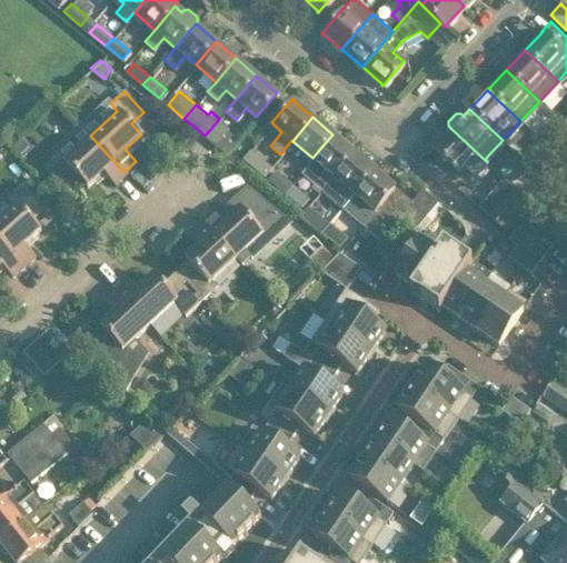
[(227,126),(219,119),(205,136),(226,152),(237,139),(225,128),(227,126)]
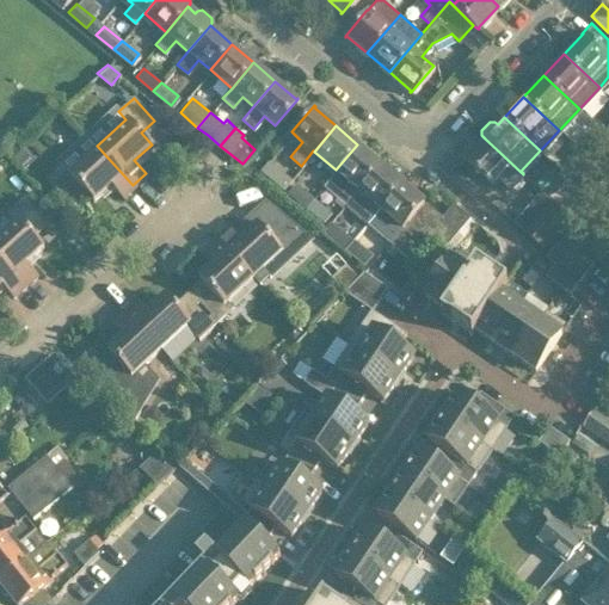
[(510,187),(523,174),(485,139),(478,146),(475,142),(471,142),(462,152),(462,156),(490,181),(497,174),(510,187)]
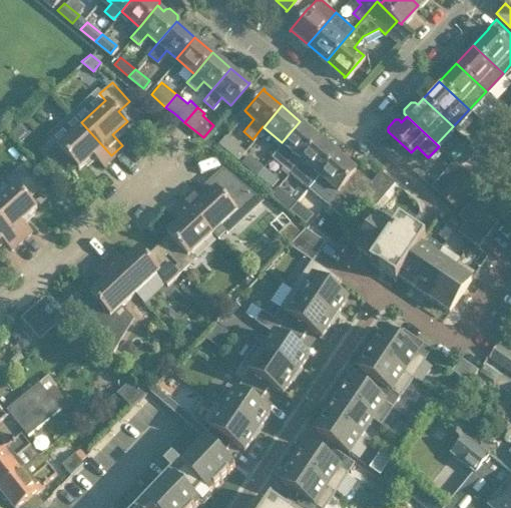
[(300,121),(282,142),(271,155),(289,171),(319,137),(300,121)]
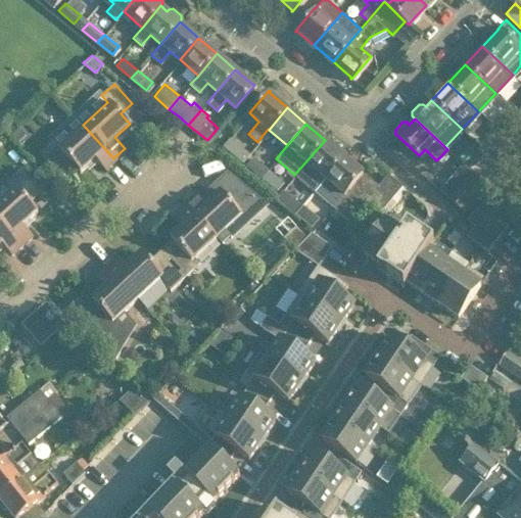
[(41,150),(45,155),(58,170),(69,159),(79,170),(94,155),(104,167),(113,158),(83,125),(58,147),(52,140),(41,150)]
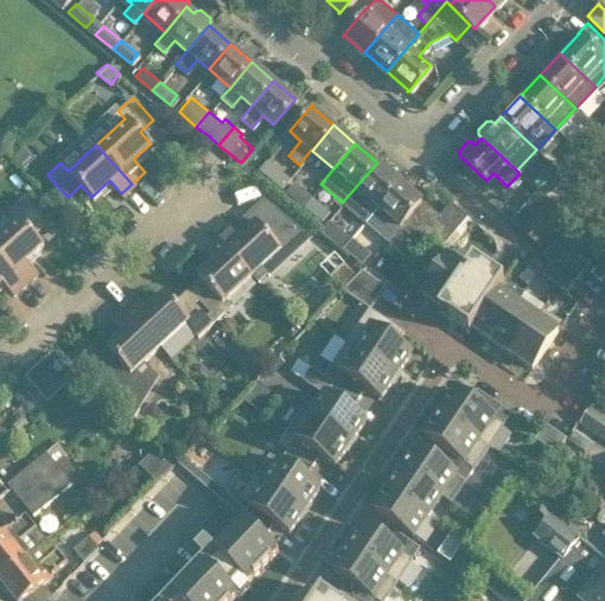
[(266,159),(258,167),(280,186),(288,177),(266,159)]
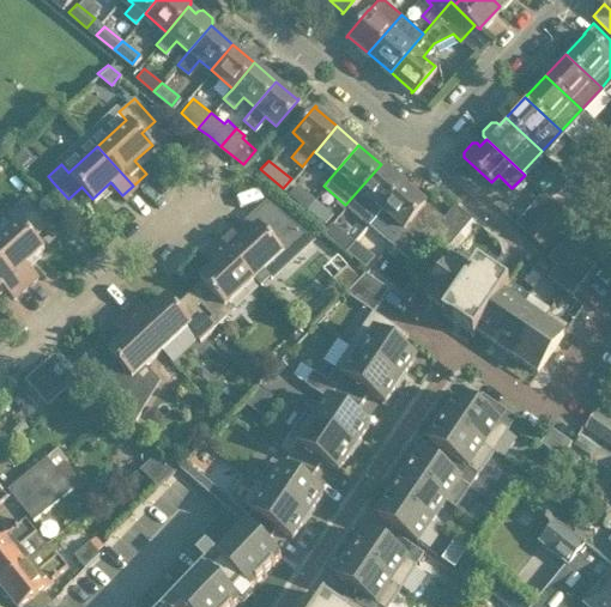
[(578,184),(586,193),(606,171),(598,163),(578,184)]
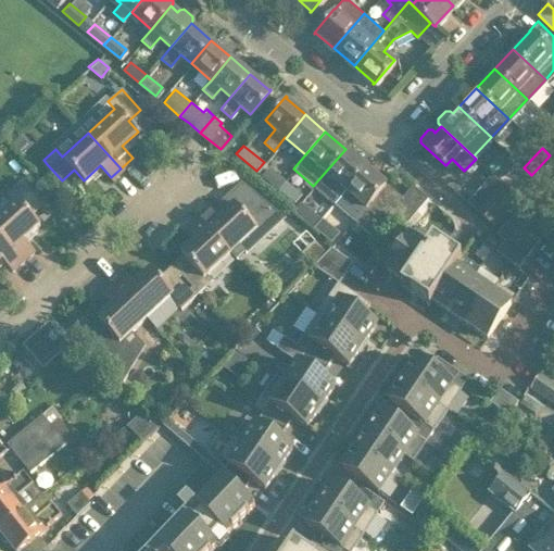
[(313,186),(332,202),(344,188),(365,165),(345,149),(313,186)]
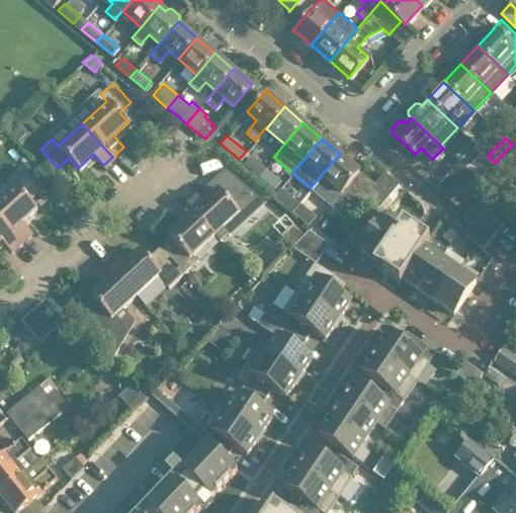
[(259,175),(265,167),(250,154),(243,162),(259,175)]
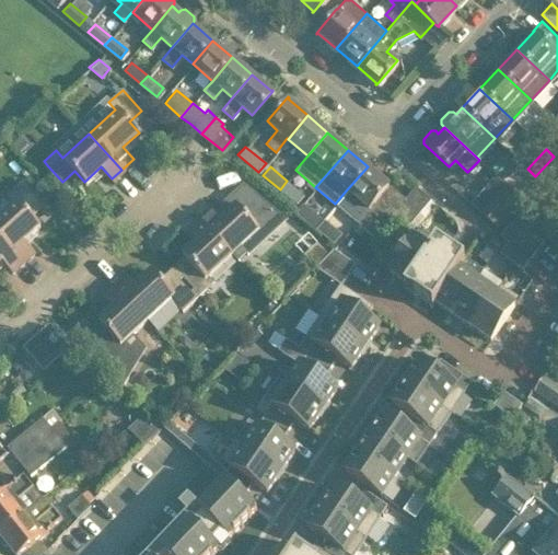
[(347,189),(335,204),(355,221),(387,183),(387,182),(386,183),(368,166),(347,189)]
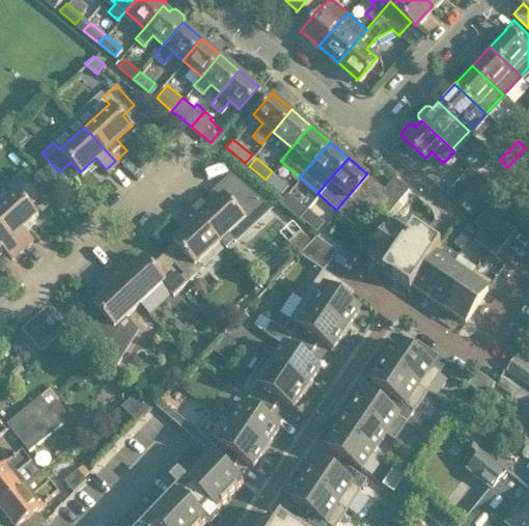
[(495,181),(507,167),(500,160),(486,173),(495,181)]
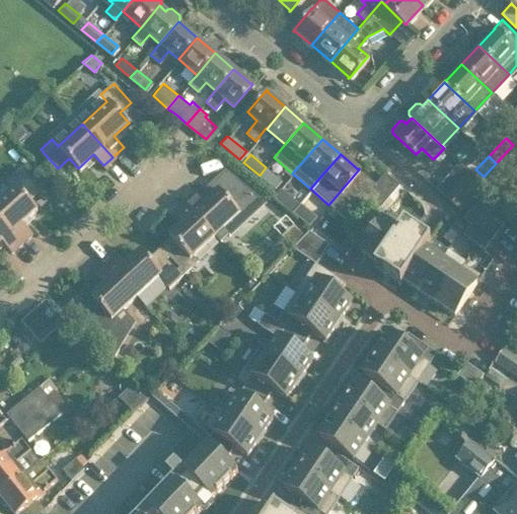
[(14,187),(0,199),(0,220),(19,242),(30,231),(20,221),(35,207),(26,198),(38,187),(20,167),(7,179),(14,187)]
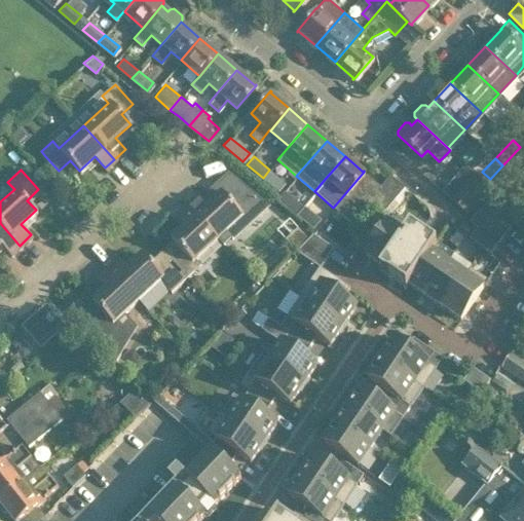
[(276,176),(269,170),(263,178),(270,184),(276,176)]
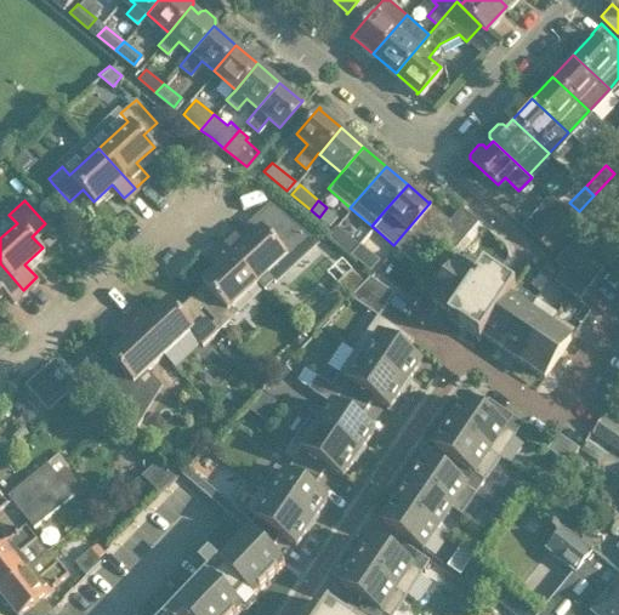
[(231,228),(219,240),(255,280),(284,254),(291,262),(314,240),(268,203),(244,225),(253,233),(243,241),(231,228)]
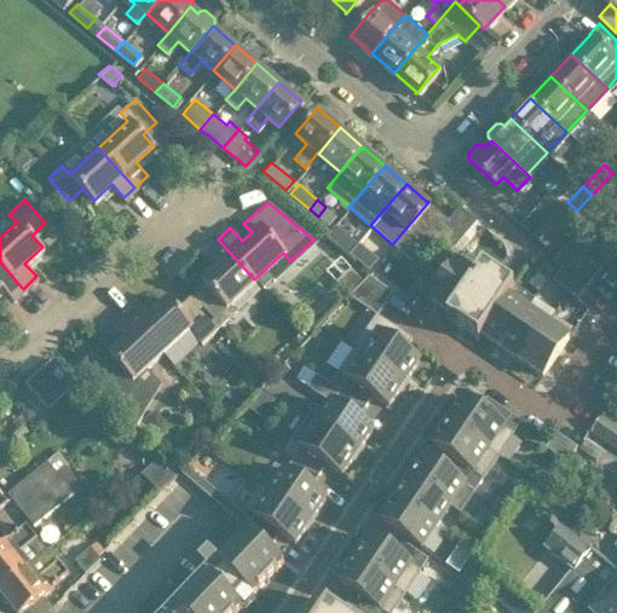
[(448,252),(460,237),(476,219),(459,204),(447,218),(428,203),(430,202),(428,202),(392,244),(409,258),(426,237),(431,238),(448,252)]
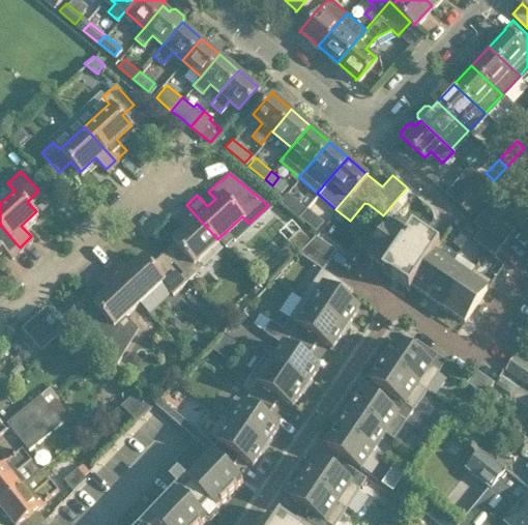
[(492,186),(476,173),(453,198),(469,211),(492,186)]
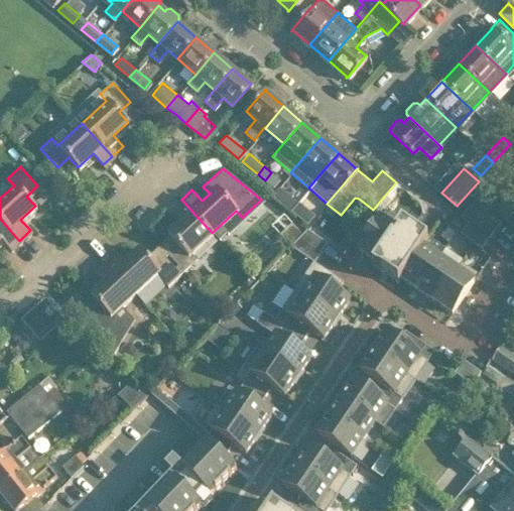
[(283,188),(275,198),(289,209),(296,201),(283,188)]
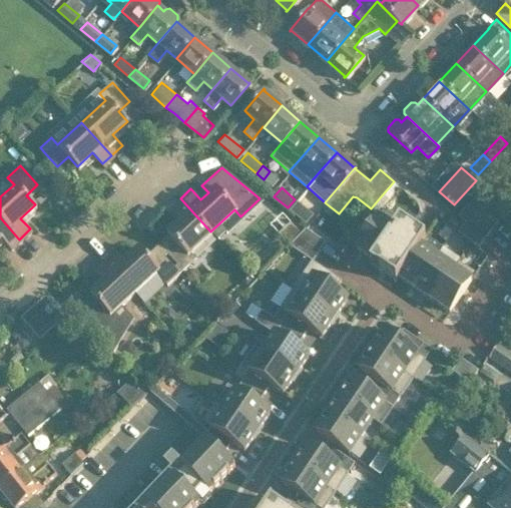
[(492,225),(500,214),(474,193),(465,203),(492,225)]
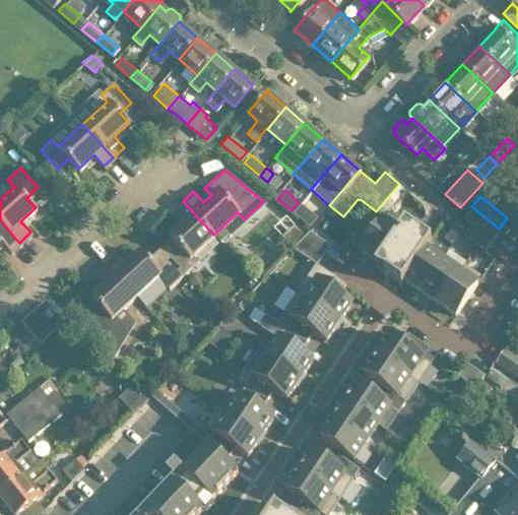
[(213,235),(183,201),(173,210),(183,220),(169,235),(171,238),(162,247),(176,261),(185,271),(197,260),(192,255),(213,235)]
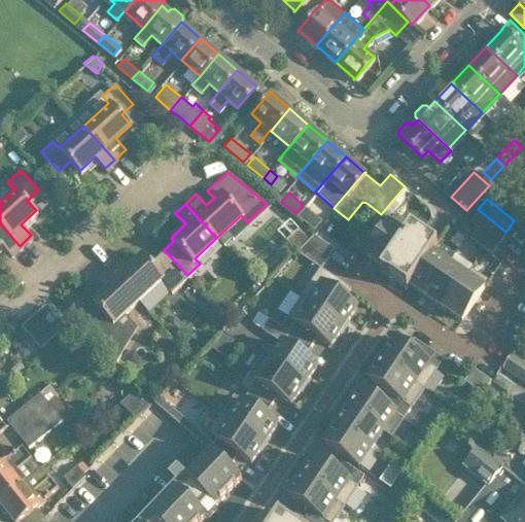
[(505,232),(478,209),(469,219),(497,242),(505,232)]
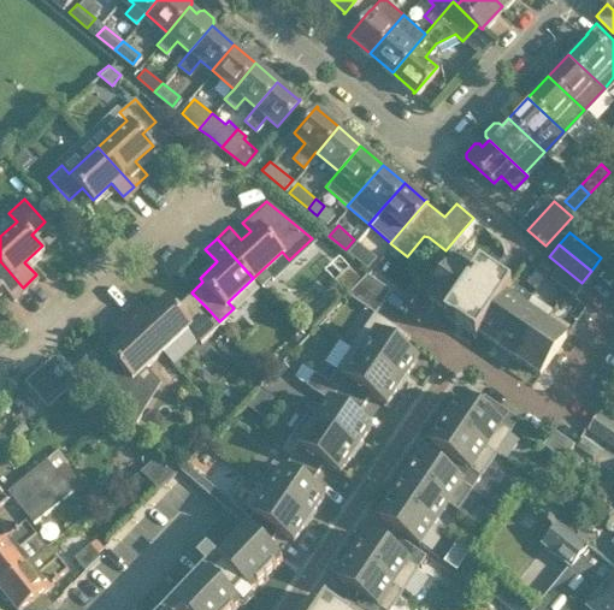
[(490,250),(482,262),(491,270),(500,256),(490,250)]
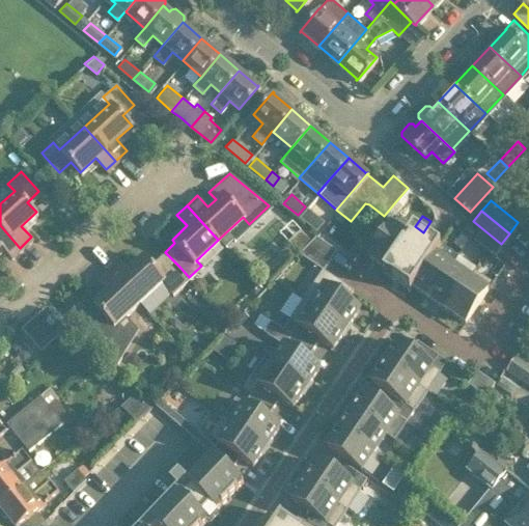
[(432,238),(423,232),(415,226),(412,225),(407,232),(389,221),(367,253),(385,266),(382,270),(400,283),(407,286),(437,242),(432,238)]
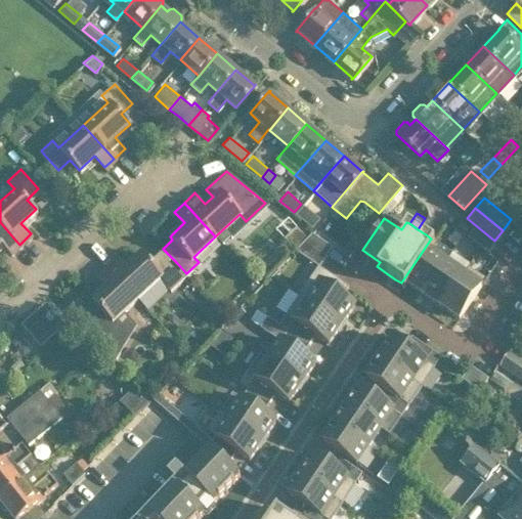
[(494,241),(467,218),(466,218),(474,224),(466,234),(486,251),(494,241)]
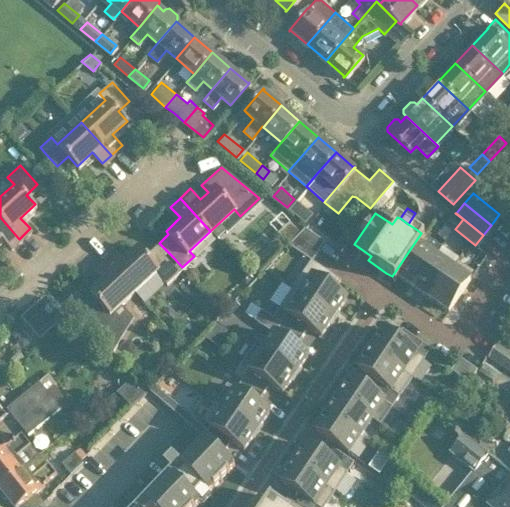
[(19,239),(0,217),(0,236),(10,247),(19,239)]
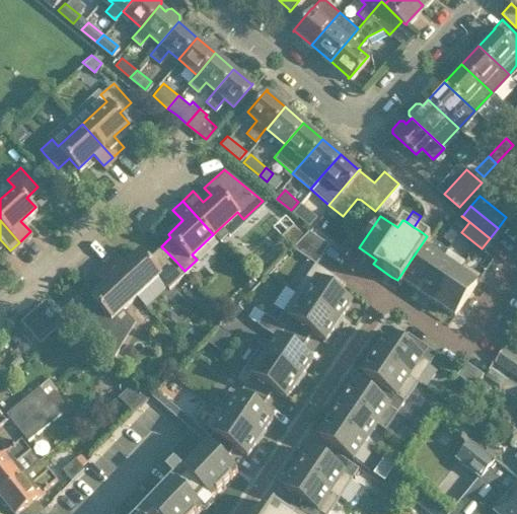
[(321,252),(327,242),(308,229),(300,237),(321,252)]
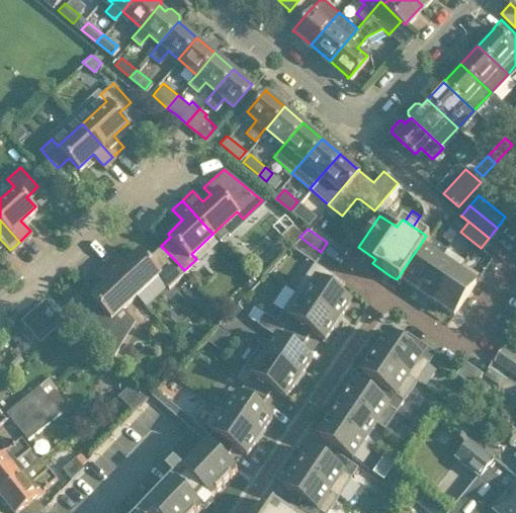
[(429,238),(426,236),(397,279),(399,281),(402,277),(418,288),(439,256),(424,245),(429,238)]
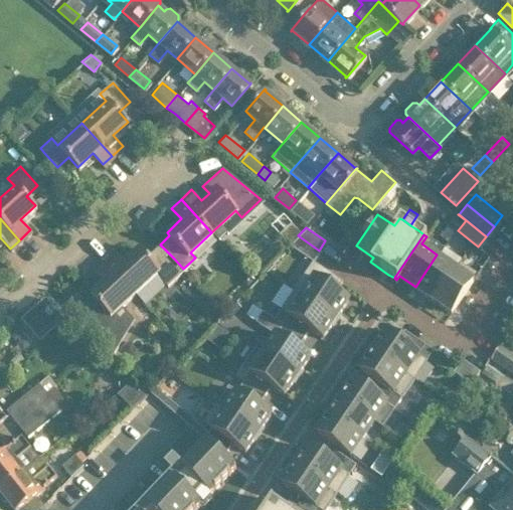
[(313,260),(319,250),(298,235),(290,244),(312,260),(313,260)]
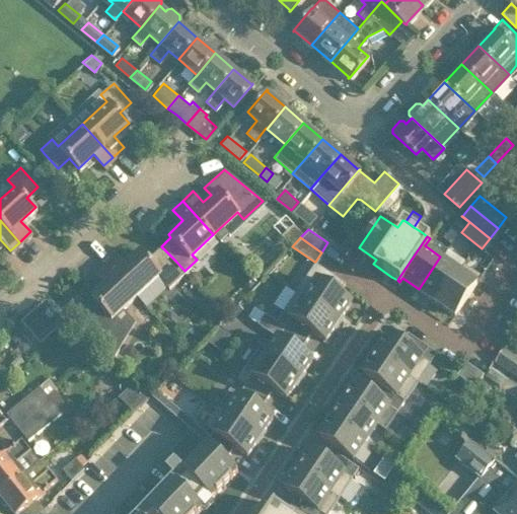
[(103,261),(134,294),(156,274),(168,287),(181,274),(171,265),(158,249),(148,259),(139,248),(125,262),(115,251),(103,261)]
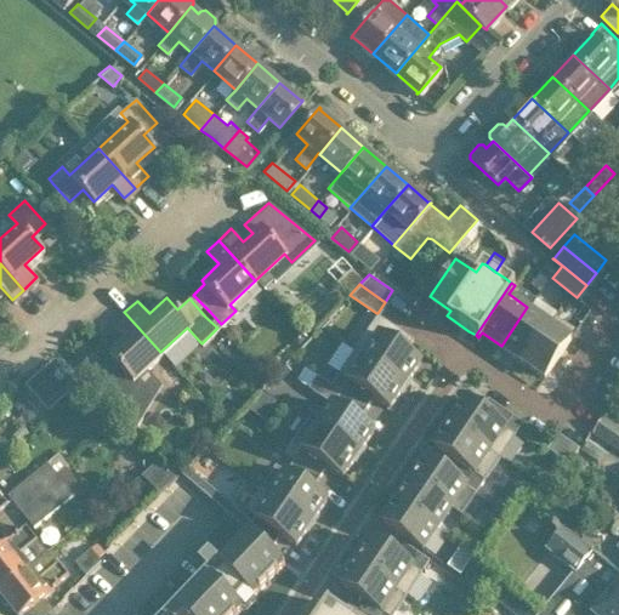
[(547,320),(528,307),(527,307),(501,346),(522,359),(547,320)]
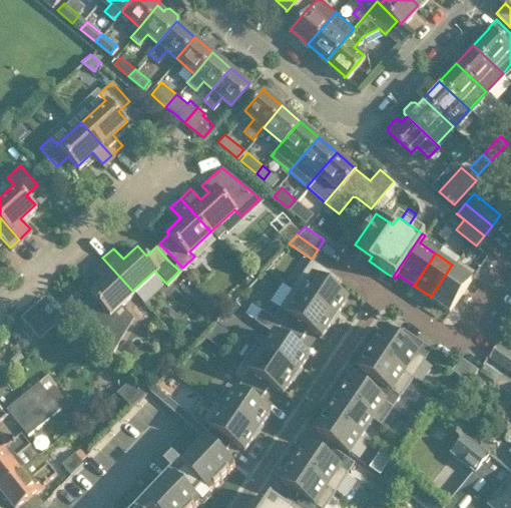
[(132,316),(120,303),(132,291),(102,258),(93,267),(103,278),(88,292),(97,301),(78,319),(112,350),(132,316)]
